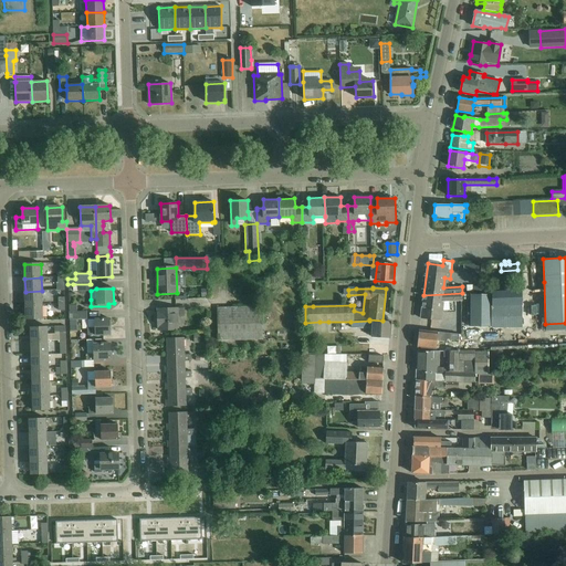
[(42,305),(42,291),(25,292),(25,305),(42,305)]
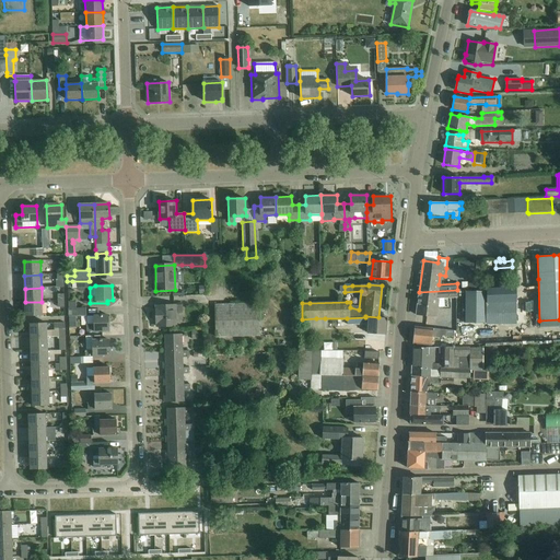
[(516,288),(487,289),(487,302),(517,300),(516,288)]
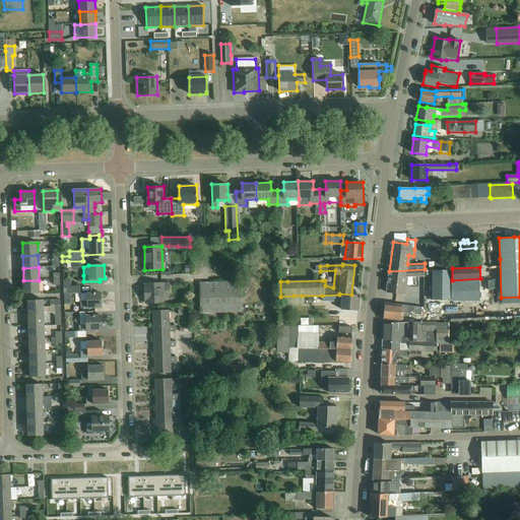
[(389,271),(387,293),(403,295),(404,285),(413,284),(412,277),(425,276),(425,269),(389,271)]
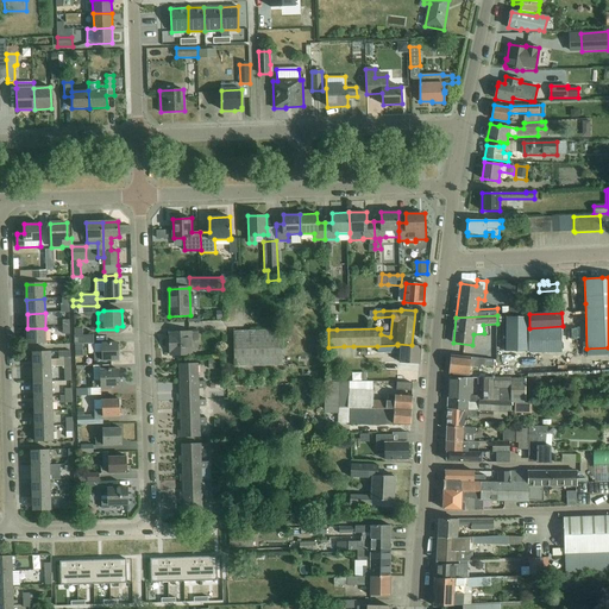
[(529,316),(506,316),(506,352),(529,352),(529,350),(529,316)]
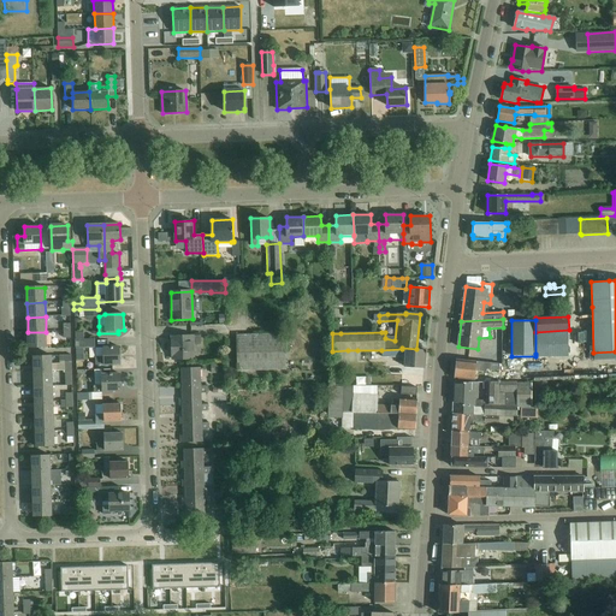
[(47,347),(46,332),(28,332),(28,348),(47,347)]
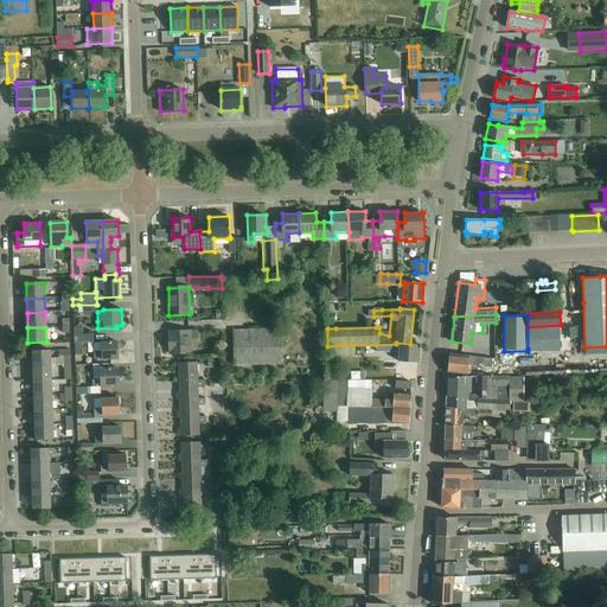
[(234,365),(282,364),(281,328),(232,330),(234,365)]
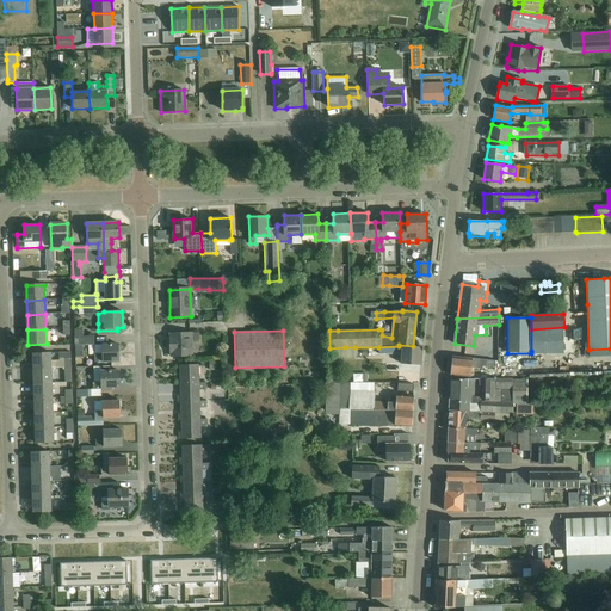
[(192,343),(199,343),(199,333),(191,334),(191,333),(171,334),(172,357),(192,356),(192,343)]
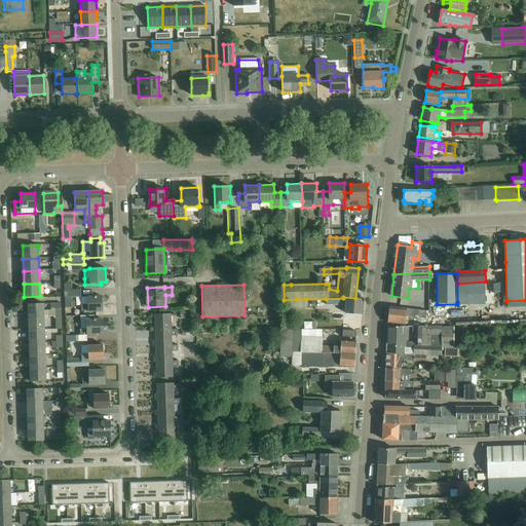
[(81,289),(71,290),(64,290),(65,297),(81,297),(81,289)]
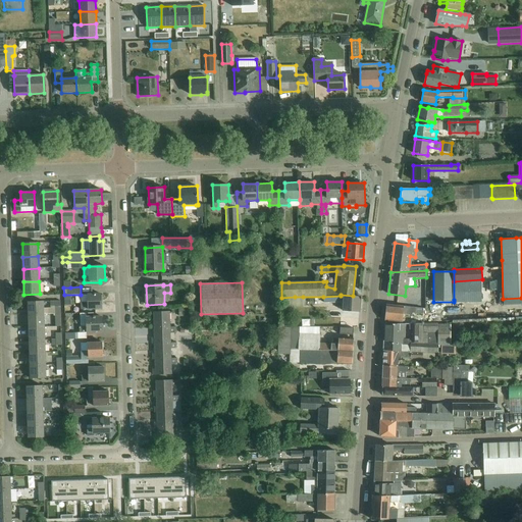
[(456,303),(482,302),(482,289),(456,290),(456,303)]
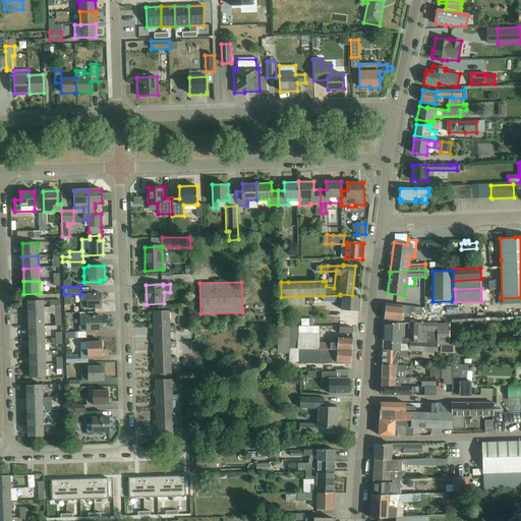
[(89,294),(80,294),(80,302),(81,308),(96,308),(96,307),(102,306),(102,293),(89,294)]
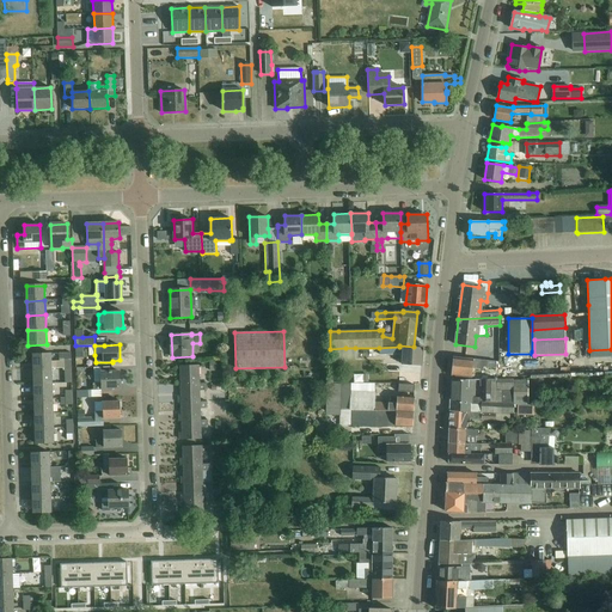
[(399,347),(379,348),(380,354),(403,354),(402,365),(421,366),(422,348),(414,347),(399,346),(399,347)]
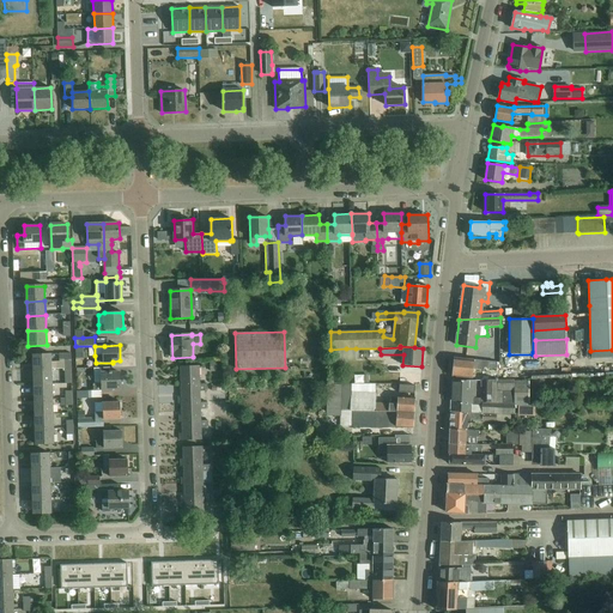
[(346,349),(331,350),(331,363),(356,362),(356,349),(346,349)]
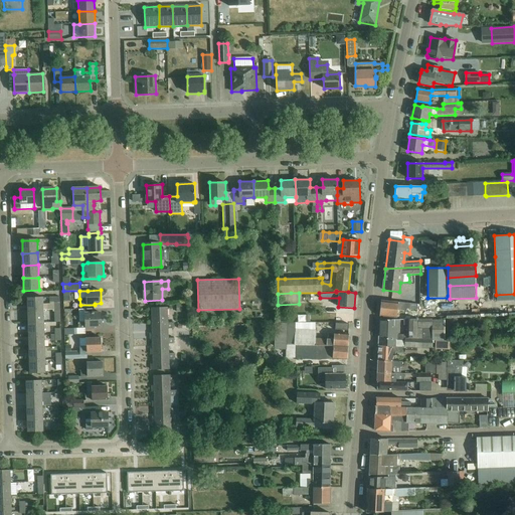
[(53,310),(59,310),(59,297),(49,297),(49,302),(53,302),(53,310)]
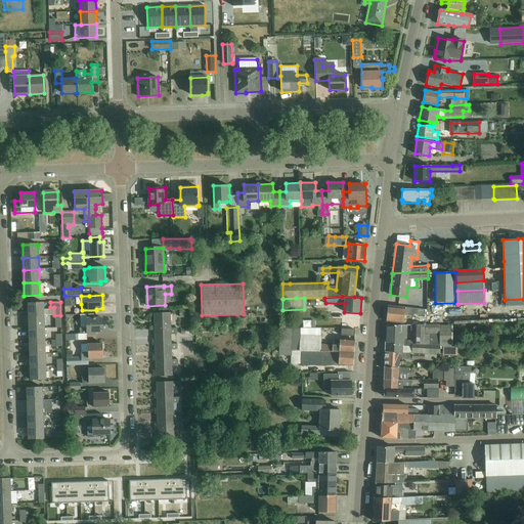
[(29,316),(45,316),(44,303),(29,303),(29,316)]
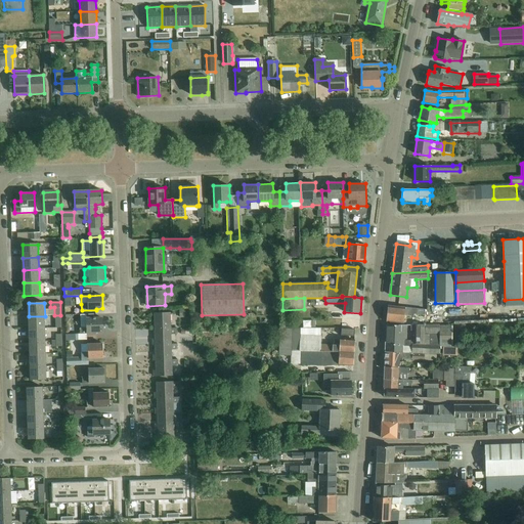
[(425,310),(389,306),(387,321),(404,323),(404,315),(413,316),(415,314),(424,315),(425,310)]
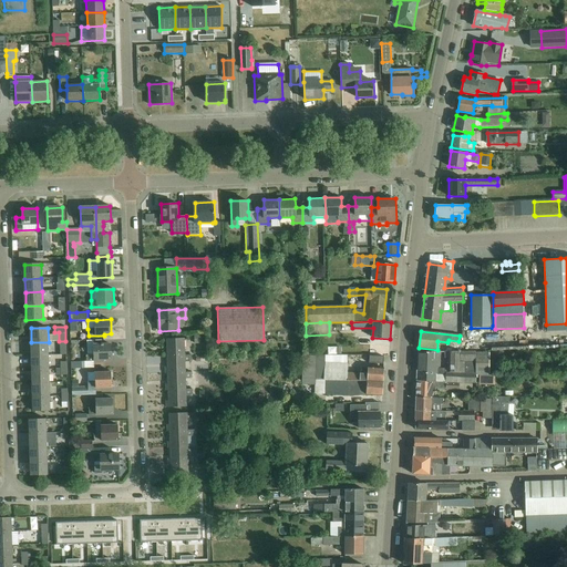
[(168,357),(185,357),(185,339),(167,340),(168,357)]
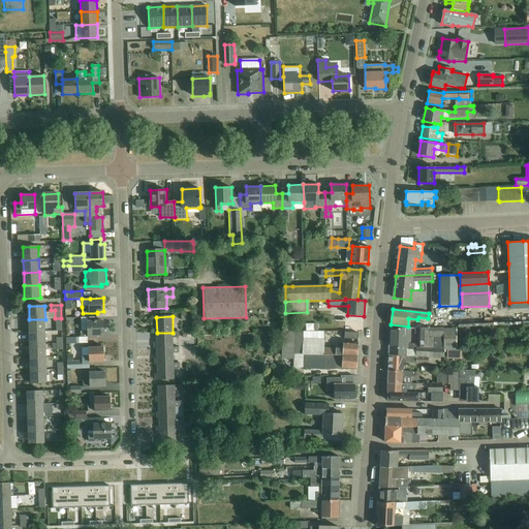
[(82,331),(81,331),(82,338),(88,337),(97,337),(97,336),(103,335),(103,321),(94,321),(94,317),(88,317),(88,321),(88,331),(82,331)]
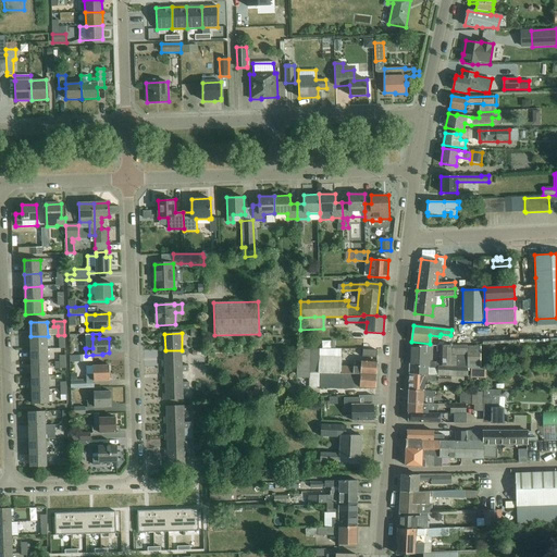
[(48,336),(31,336),(32,349),(48,349),(48,336)]
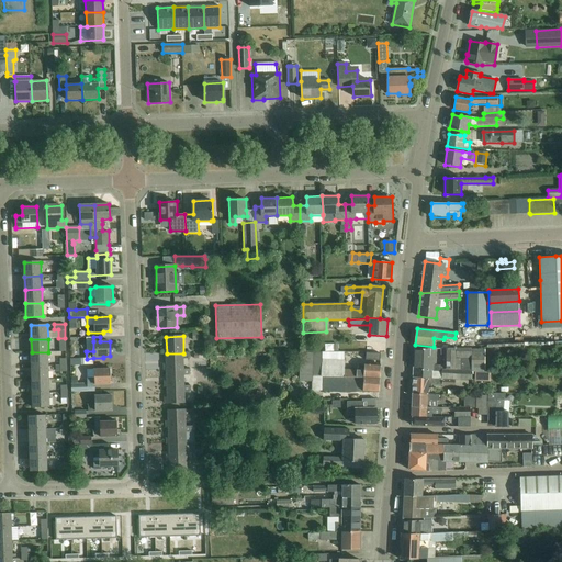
[(414,349),(413,378),(454,380),(472,381),(471,372),(474,372),(485,372),(485,350),(472,350),(471,349),(456,349),(440,349),(440,355),(444,355),(444,366),(441,366),(441,363),(437,363),(437,349),(414,349)]
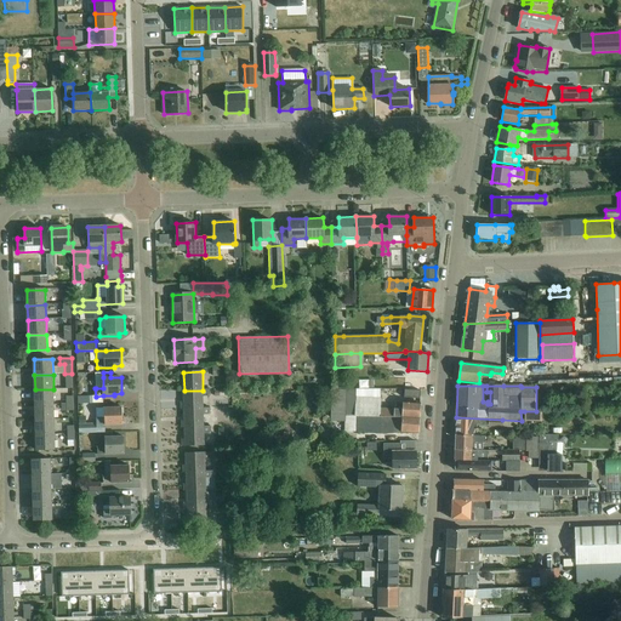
[(381,388),(355,389),(355,398),(354,416),(403,417),(419,419),(420,404),(396,403),(396,409),(381,409),(381,392),(381,388)]
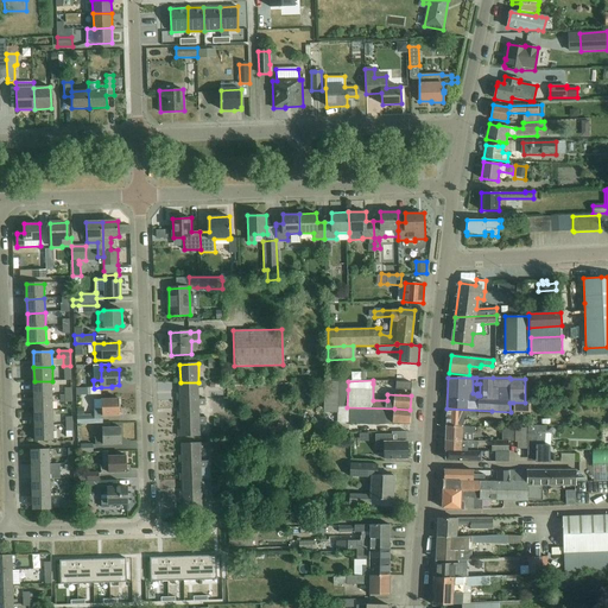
[(52,381),(35,381),(35,397),(52,396),(52,381)]
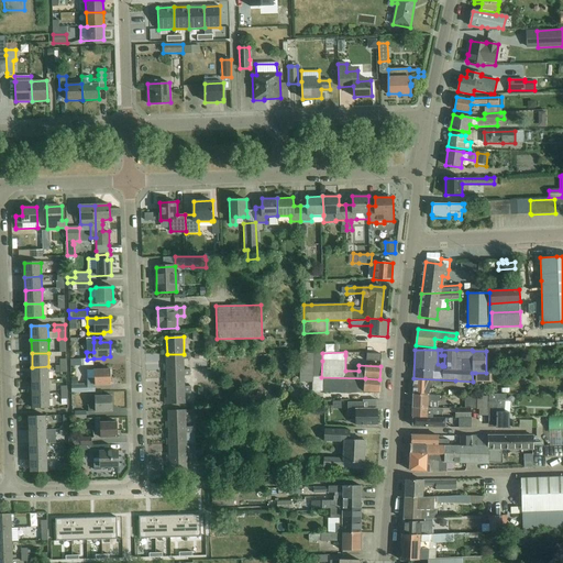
[(167,364),(164,364),(164,371),(167,371),(185,371),(184,360),(190,360),(189,353),(184,354),(167,354),(167,364)]
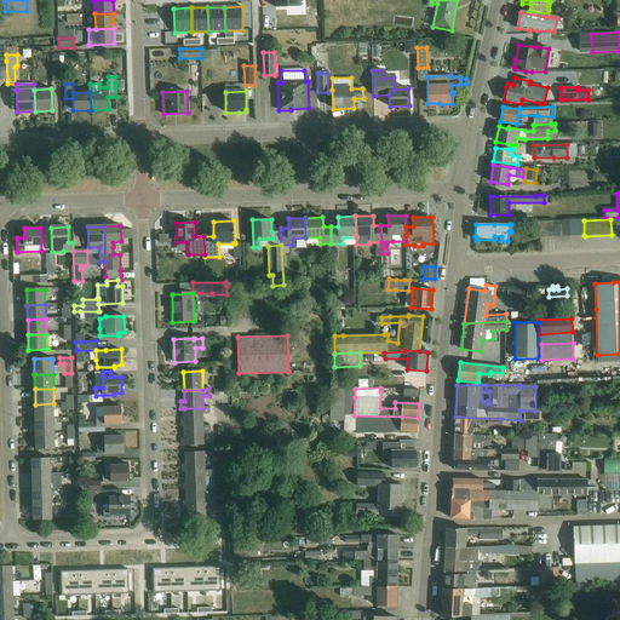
[(418,431),(418,418),(402,417),(354,415),(355,397),(355,389),(334,389),(332,397),(332,420),(344,420),(344,431),(356,431),(363,431),(363,432),(380,434),(401,432),(401,431),(418,431)]
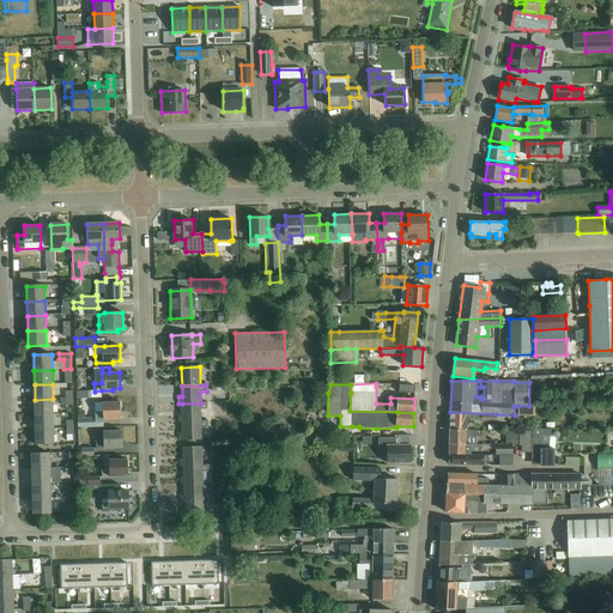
[(53,399),(35,400),(35,414),(54,414),(53,399)]
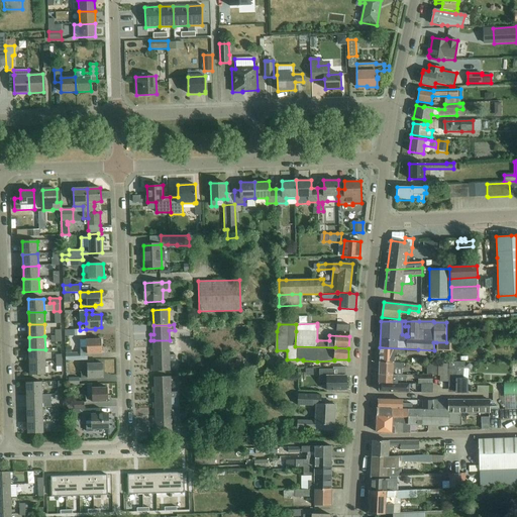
[(71,346),(66,346),(66,360),(87,359),(87,353),(102,353),(102,339),(87,340),(80,340),(81,348),(81,351),(71,352),(71,346)]
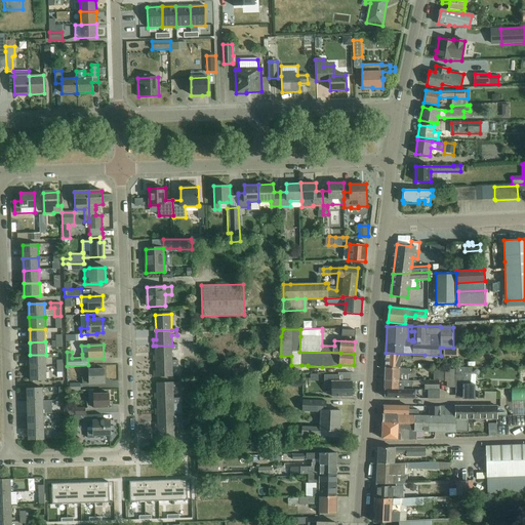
[(156,355),(153,355),(154,361),(157,361),(172,361),(172,351),(178,350),(177,345),(172,346),(156,346),(156,355)]
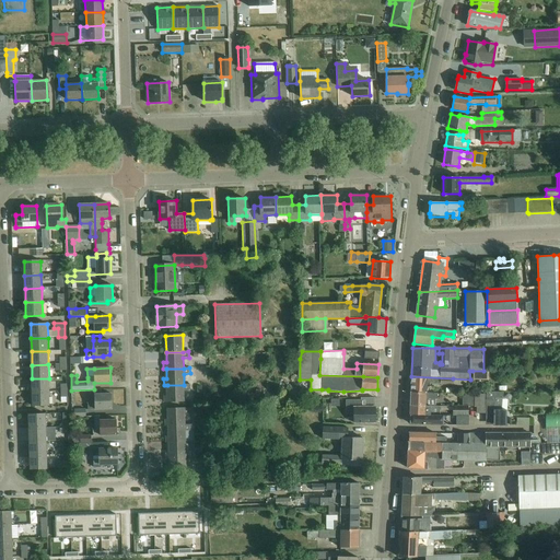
[(474,371),(474,380),(488,381),(489,371),(474,371)]
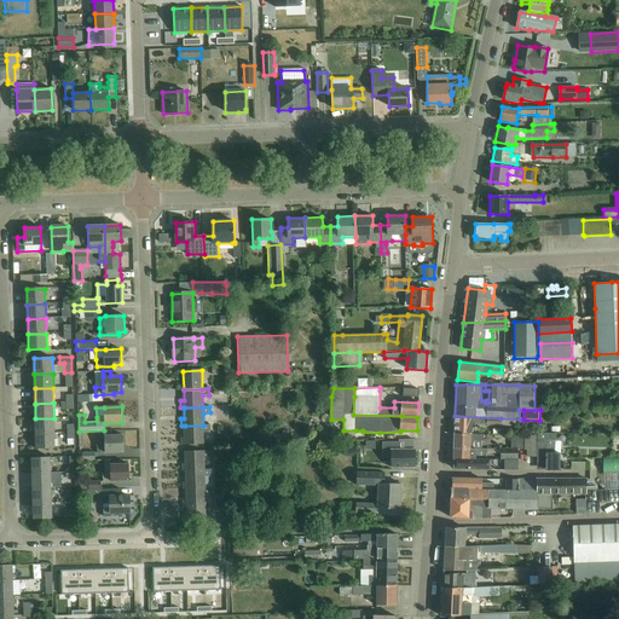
[(455,416),(455,434),(472,434),(472,426),(475,427),(475,426),(501,427),(501,418),(455,416)]
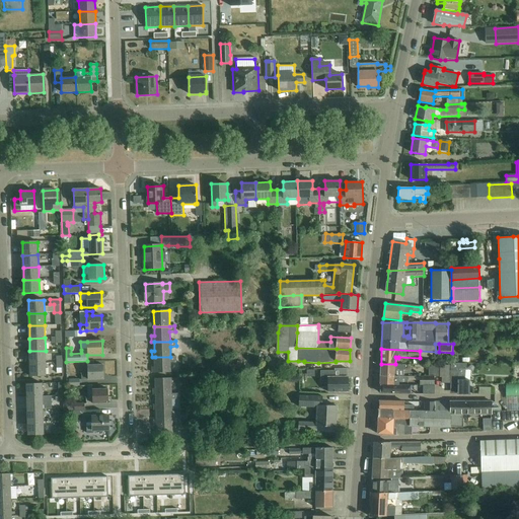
[(46,363),(46,351),(29,351),(30,364),(46,363)]
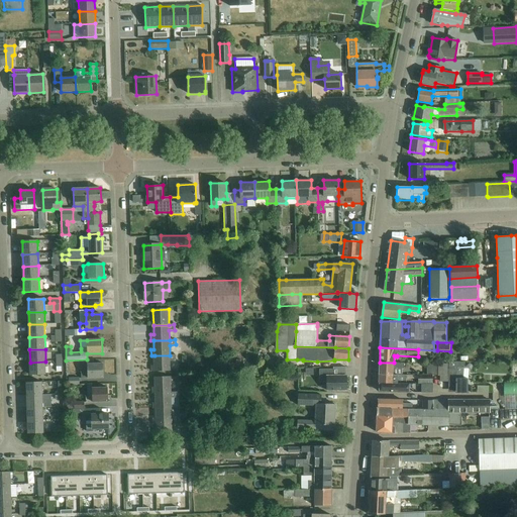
[(154,366),(151,366),(151,372),(154,372),(171,371),(170,360),(176,359),(176,354),(170,355),(154,355),(154,366)]
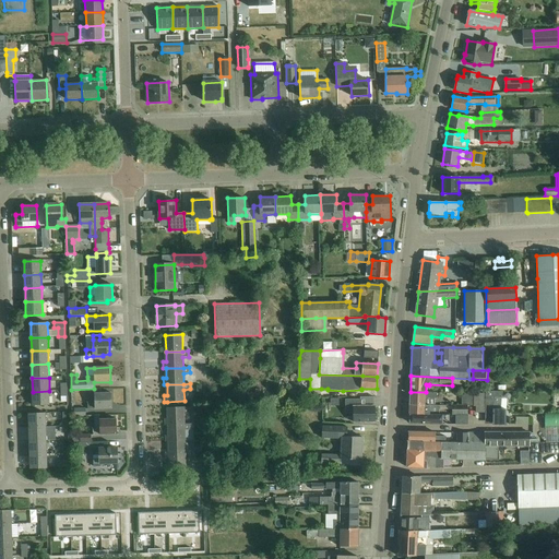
[(50,405),(49,391),(33,392),(33,406),(50,405)]
